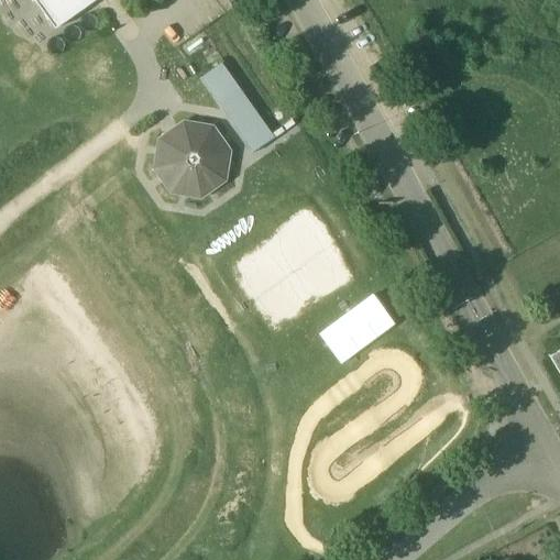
[(34,0),(54,28),(57,28),(94,0),(34,0)]
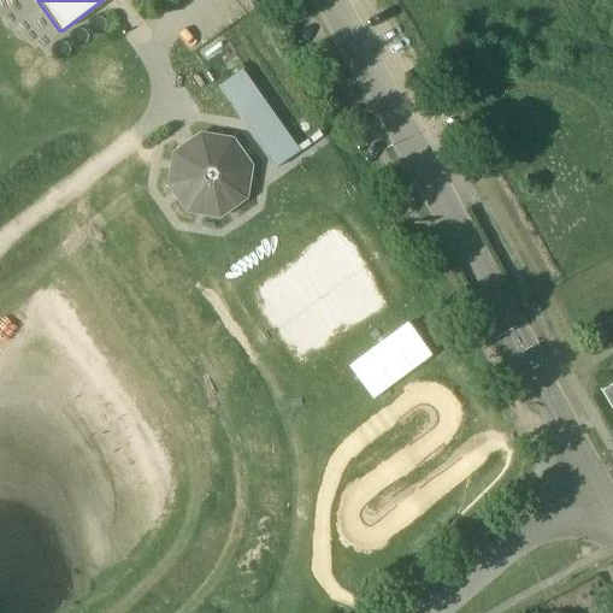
[(300,149),(242,68),(219,84),(276,165),(300,149)]
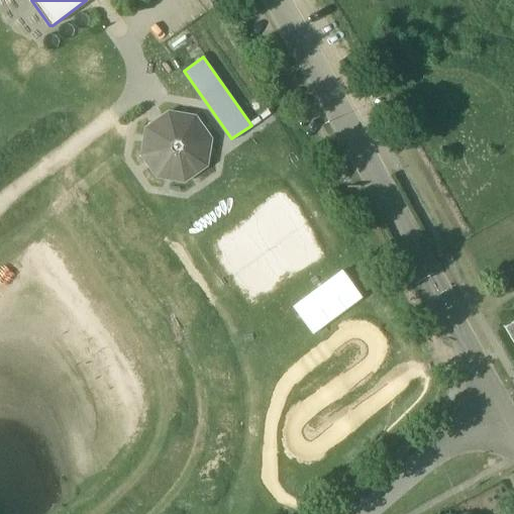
[(139,153),(156,178),(183,182),(207,165),(211,137),(195,114),(168,110),(143,127),(139,153)]
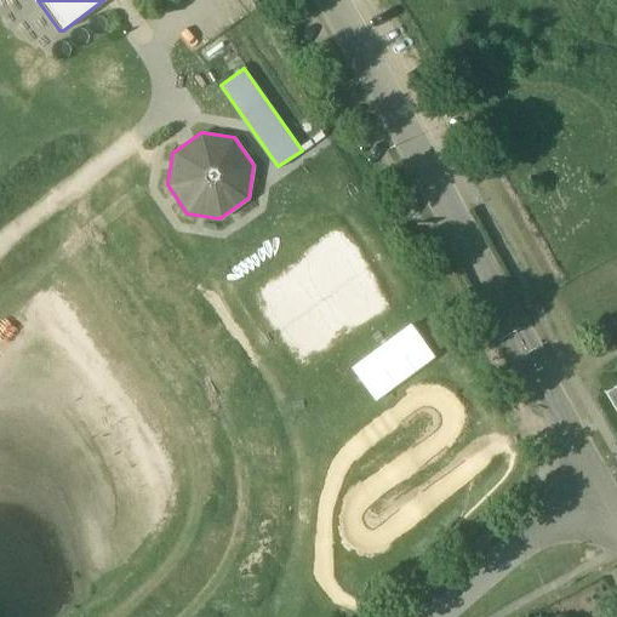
[(353,365),(378,399),(435,355),(410,321),(353,365)]
